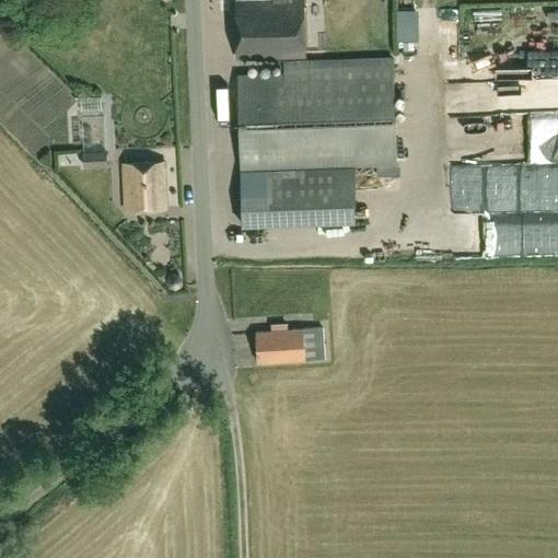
[(303,59),(301,3),(290,3),(289,0),(270,0),(270,4),(233,4),(235,61),(303,59)]
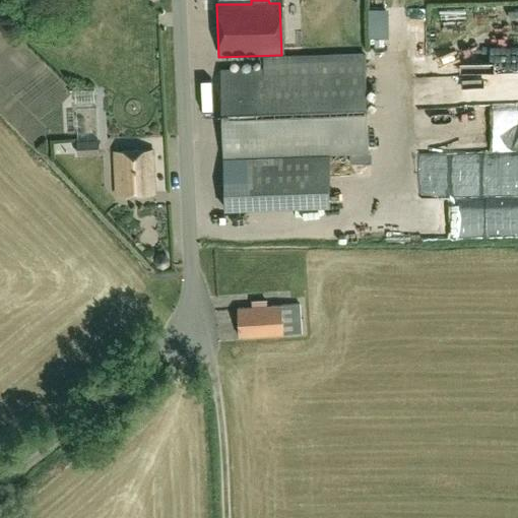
[(0,29),(9,29),(9,18),(0,18),(0,29)]
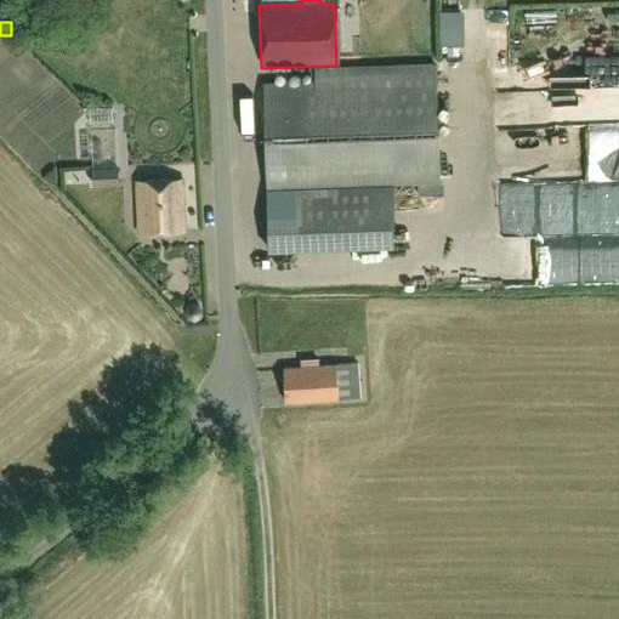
[(487,68),(487,83),(517,84),(517,68),(487,68)]
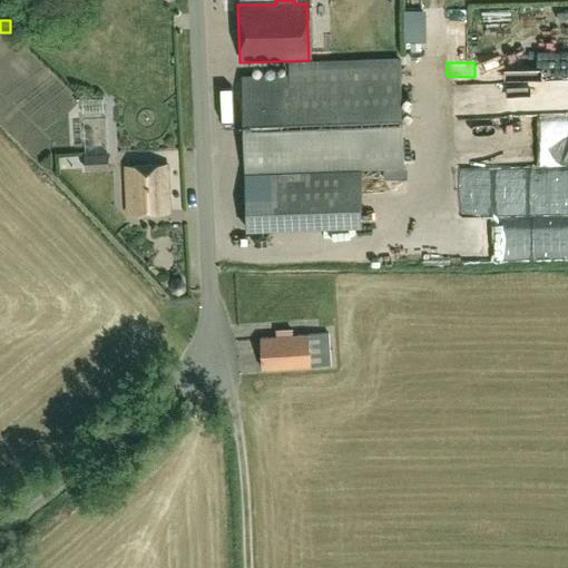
[(361,228),(359,175),(359,172),(401,170),(399,75),(399,64),(289,68),(289,79),(241,80),(244,179),(245,232),(361,228)]
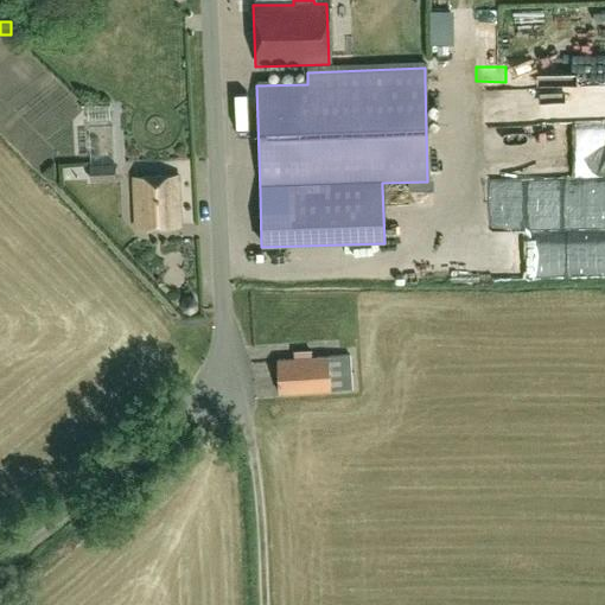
[(479,122),(604,120),(604,84),(479,88),(479,122)]
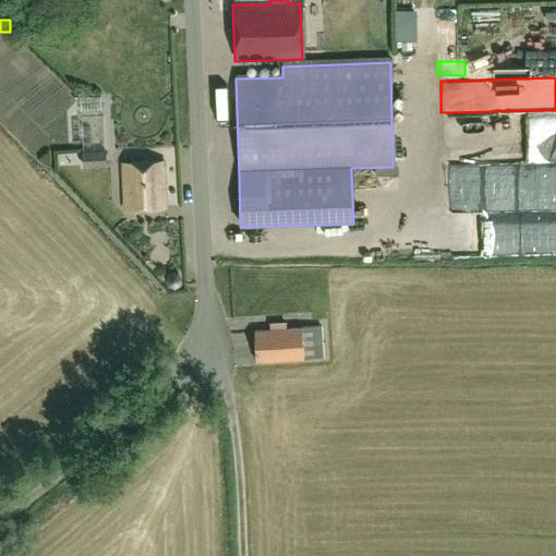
[(81,169),(105,167),(104,153),(80,154),(81,169)]
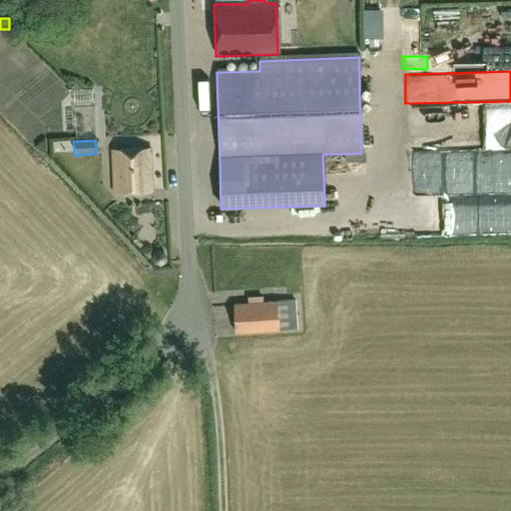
[(501,183),(510,183),(510,143),(442,143),(442,174),(460,174),(460,158),(471,158),(471,173),(480,174),(480,182),(501,182),(501,183)]
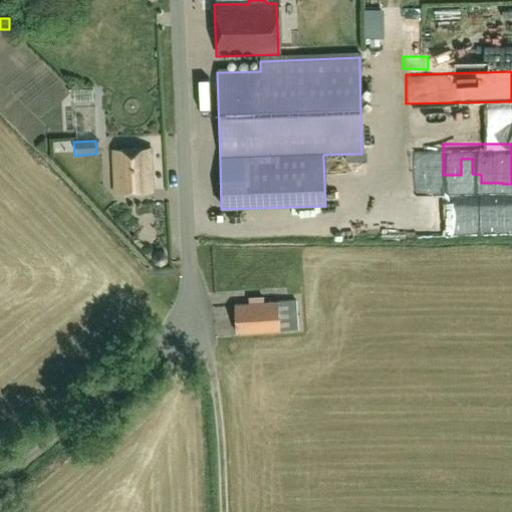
[(114,196),(151,194),(149,152),(112,155),(114,196)]
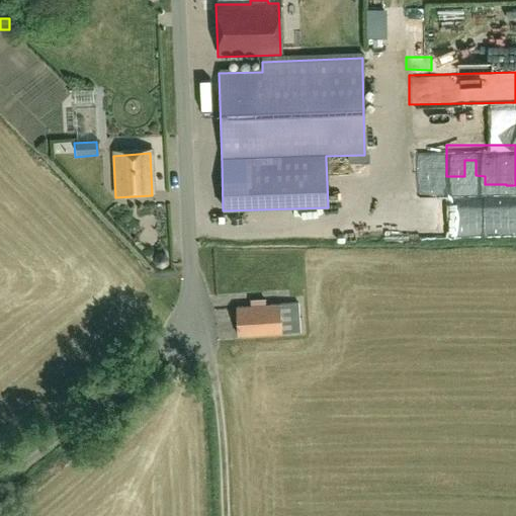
[(154,257),(153,263),(156,268),(162,269),(167,266),(168,260),(165,255),(159,254),(154,257)]
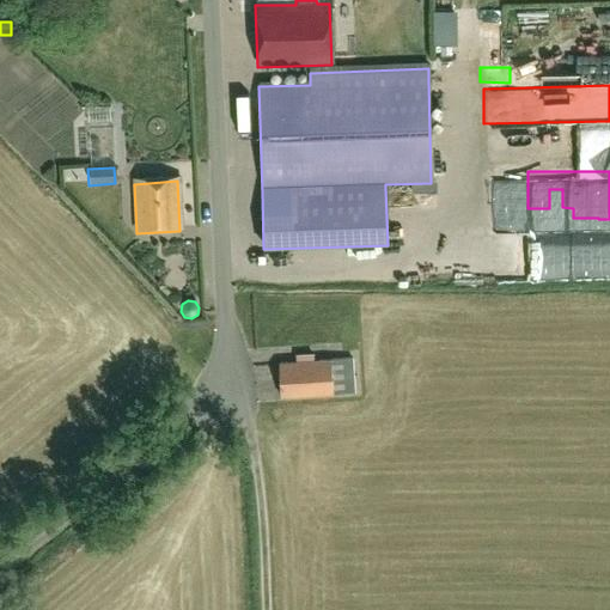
[(329,361),(278,364),(280,398),(331,396),(329,361)]
